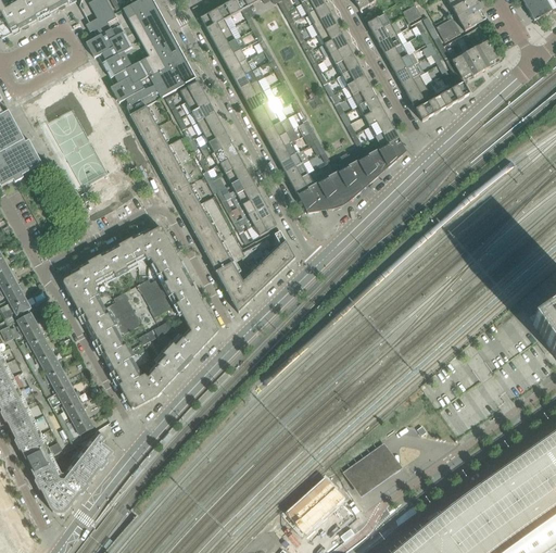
[(27,23),(43,14),(35,0),(12,0),(8,2),(10,5),(5,8),(0,11),(2,16),(5,22),(9,27),(11,33),(22,26),(23,28),(25,28),(28,27),(28,25),(27,23)]
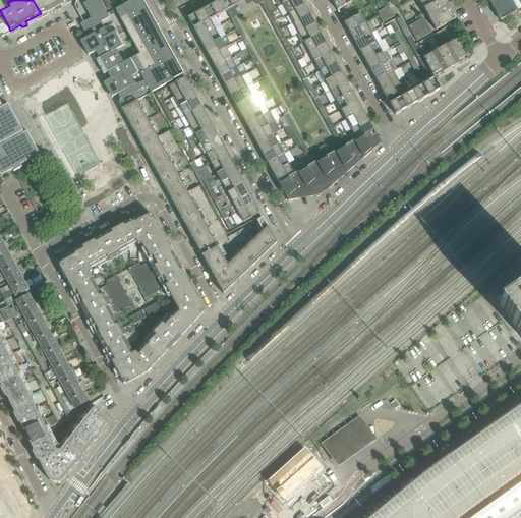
[(60,3),(65,0),(33,0),(41,13),(55,6),(56,7),(57,8),(61,6),(61,4),(60,3)]
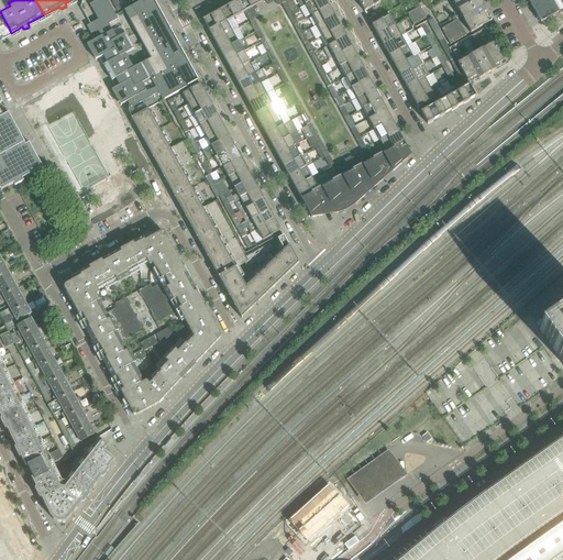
[(132,116),(147,107),(163,98),(198,78),(168,23),(165,25),(163,21),(166,20),(155,0),(139,0),(131,4),(159,56),(144,65),(142,62),(133,66),(125,52),(134,47),(127,33),(118,37),(110,23),(118,19),(108,0),(91,0),(89,1),(98,18),(90,22),(87,23),(90,31),(95,30),(98,36),(87,42),(96,58),(99,55),(109,74),(116,86),(112,88),(120,103),(128,99),(133,96),(135,99),(130,103),(129,103),(128,108),(132,116)]
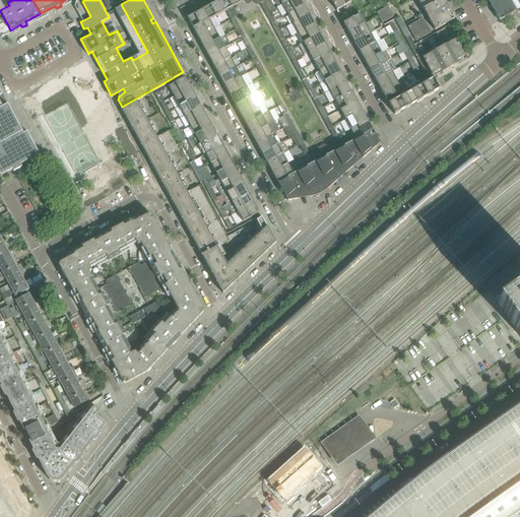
[(224,9),(219,0),(214,0),(202,7),(208,17),(214,14),(224,9)]
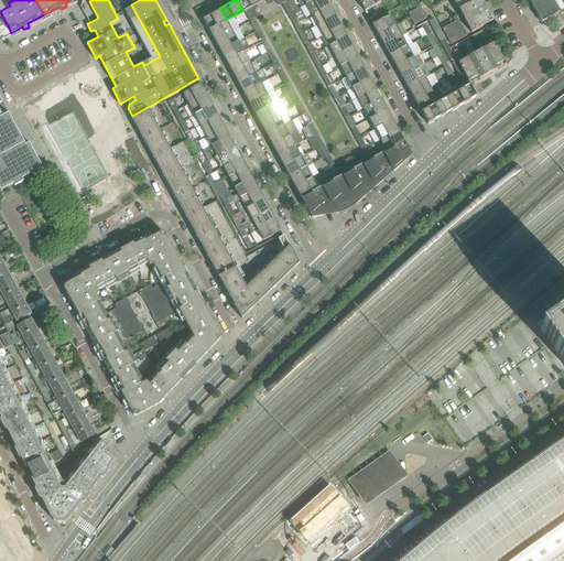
[(238,0),(243,10),(245,9),(248,17),(258,11),(253,4),(261,0),(238,0)]
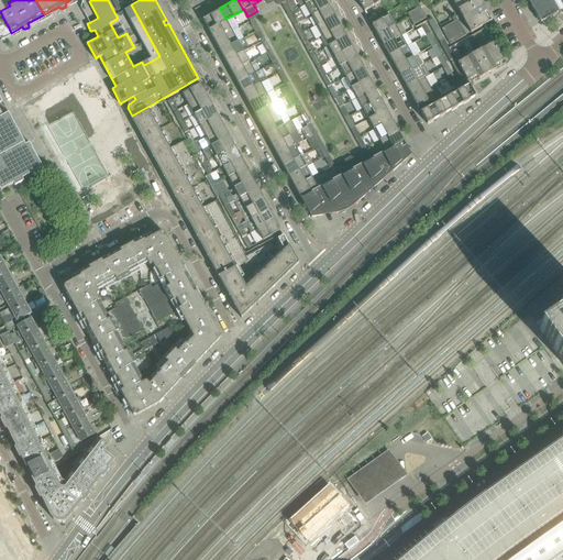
[(329,2),(327,0),(308,0),(305,2),(311,12),(329,2)]
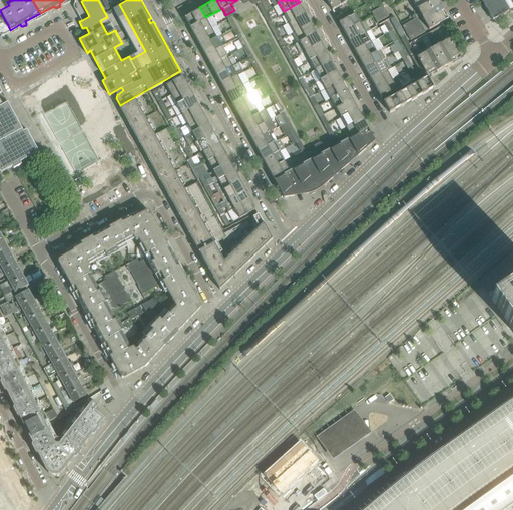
[(327,0),(332,8),(346,0),(327,0)]
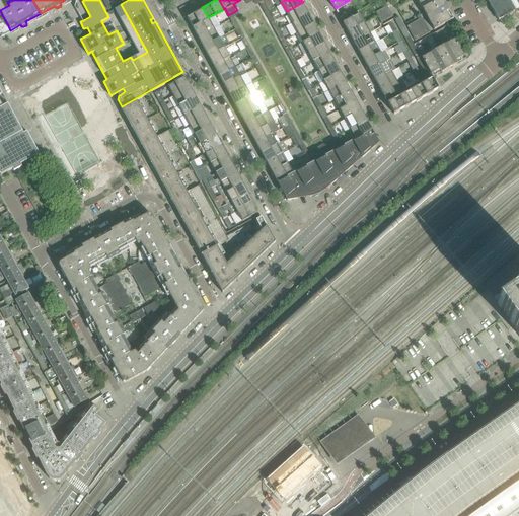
[(448,8),(444,0),(418,0),(434,28),(446,20),(450,18),(445,9),(448,8)]
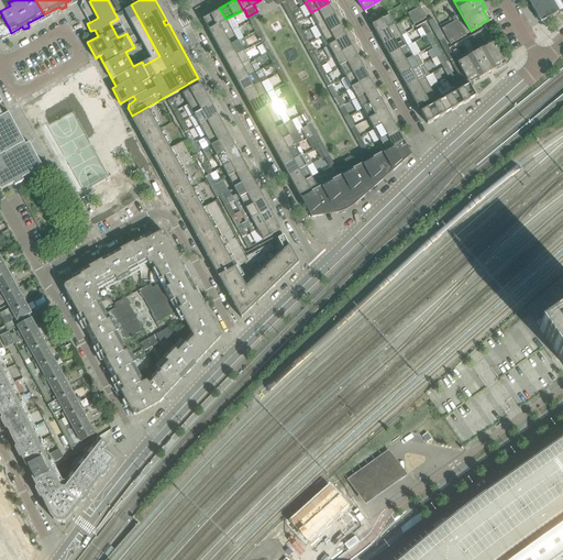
[(529,0),(539,17),(540,20),(550,14),(559,10),(560,11),(561,12),(562,11),(562,10),(562,0),(529,0)]
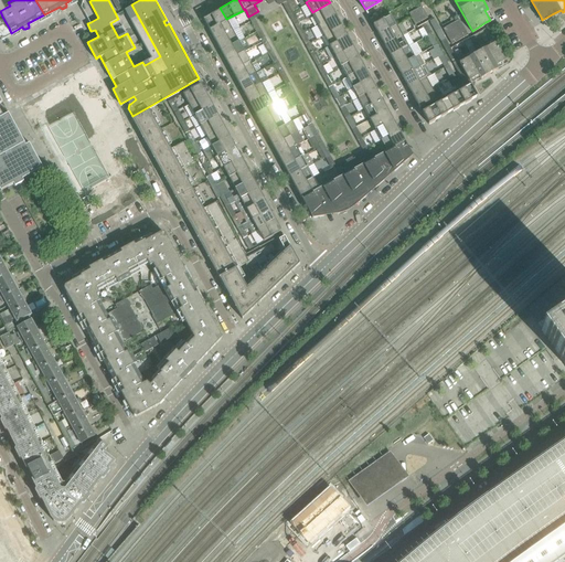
[(336,12),(332,7),(330,2),(312,12),(318,23),(336,12)]
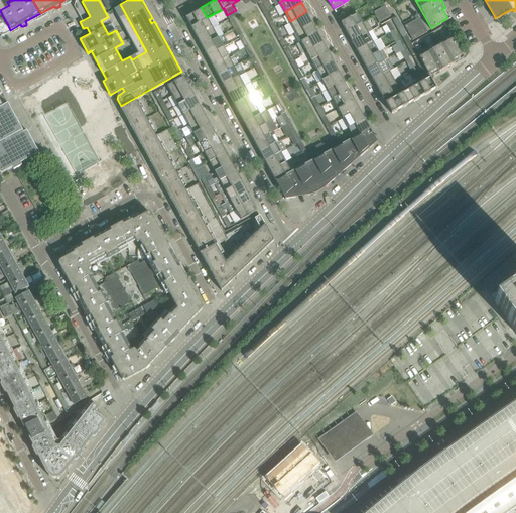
[(207,17),(201,7),(185,15),(191,26),(207,17)]
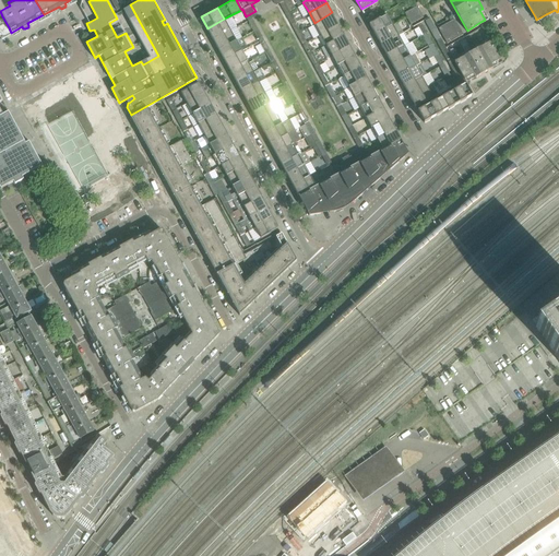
[(337,23),(334,18),(332,12),(314,23),(320,33),(337,23)]
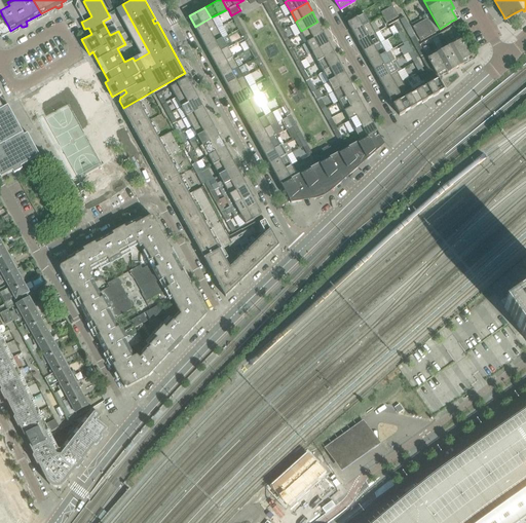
[(352,15),(350,11),(343,14),(346,20),(352,15)]
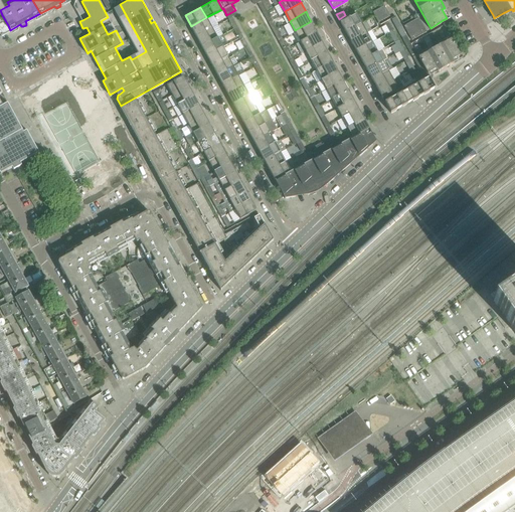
[(361,21),(356,11),(340,20),(345,30),(361,21)]
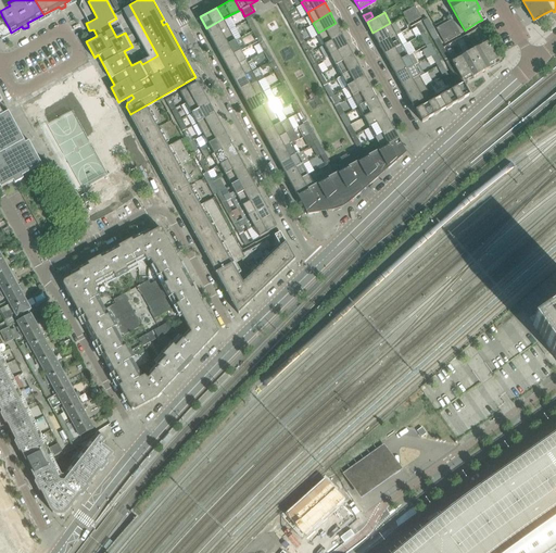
[(229,28),(235,25),(229,15),(223,19),(206,28),(211,38),(229,28)]
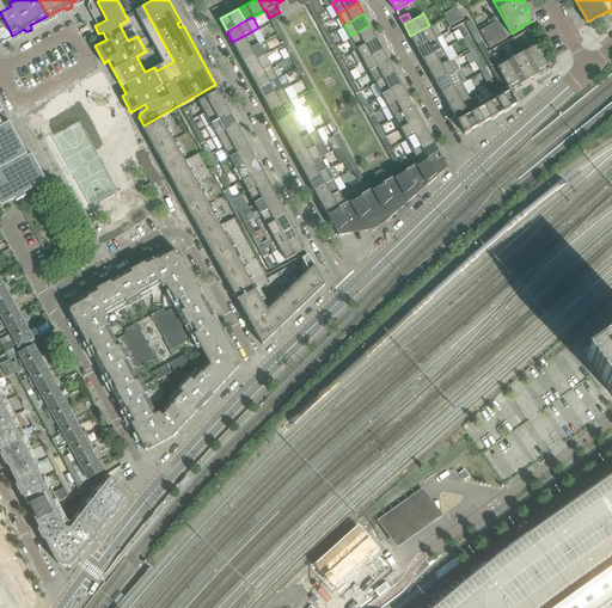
[(417,48),(436,37),(441,34),(435,23),(429,25),(410,36),(417,48)]
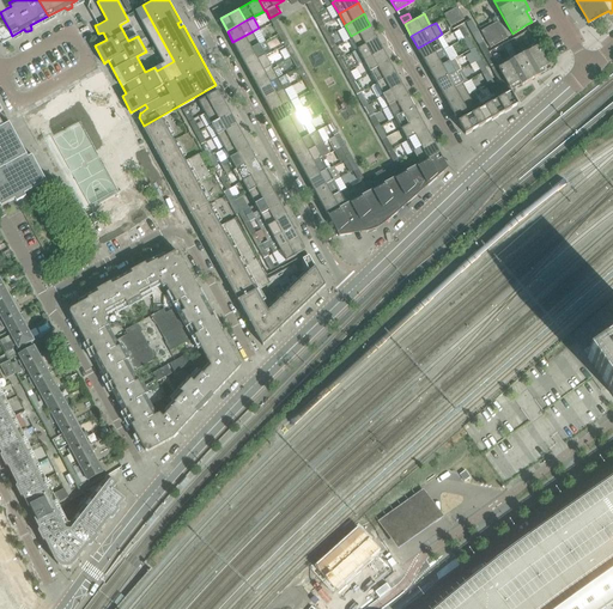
[(376,36),(372,30),(370,25),(351,36),(357,48),(376,36)]
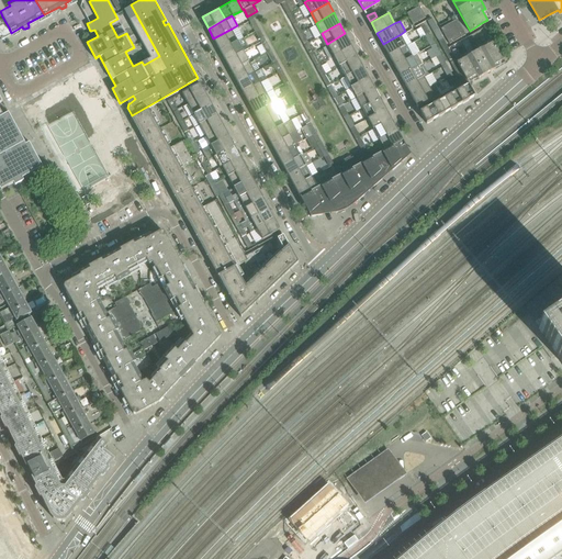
[(237,38),(244,34),(239,25),(233,31),(232,29),(213,38),(220,48),(237,38)]
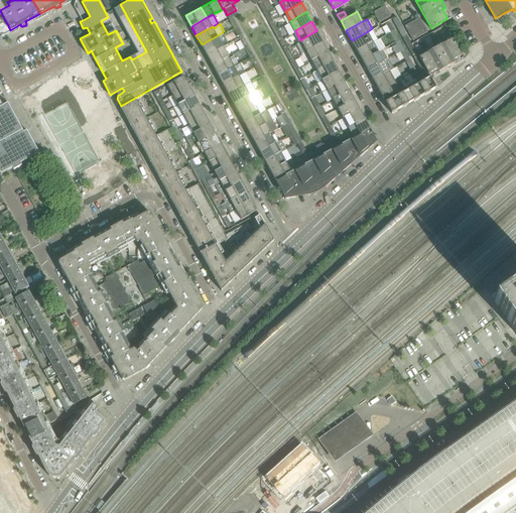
[(10,30),(8,25),(0,28),(0,32),(1,35),(10,30)]
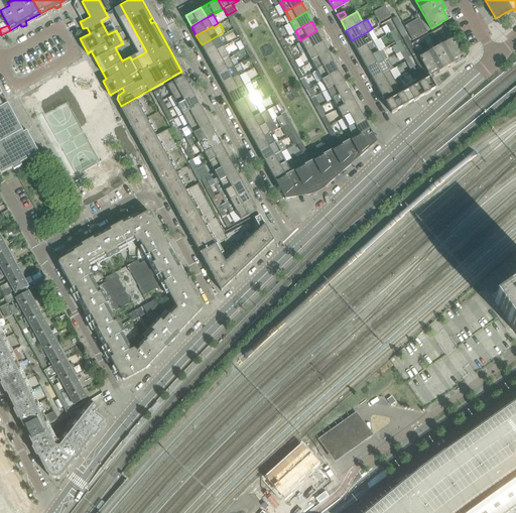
[(323,40),(319,34),(316,30),(300,40),(305,49),(323,40)]
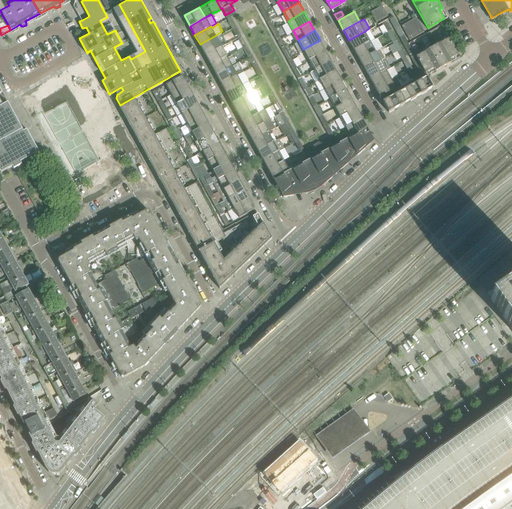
[(370,40),(365,31),(349,40),(354,49),(370,40)]
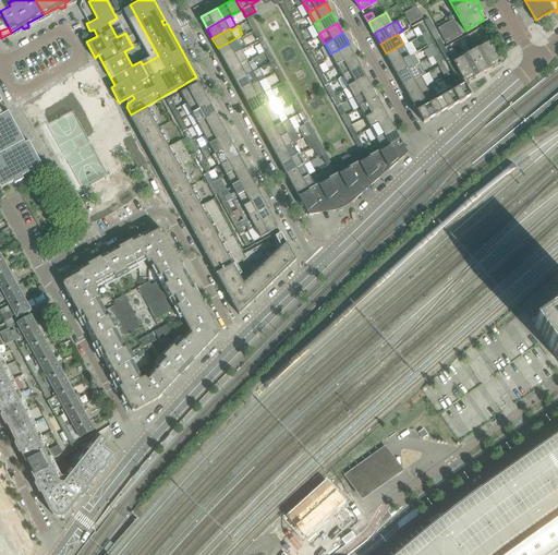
[(241,49),(235,38),(218,48),(223,59),(241,49)]
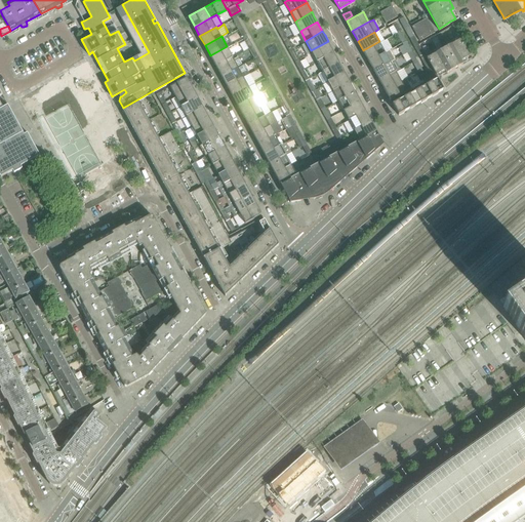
[(460,59),(470,54),(460,37),(427,56),(436,74),(445,68),(446,71),(462,63),(460,59)]
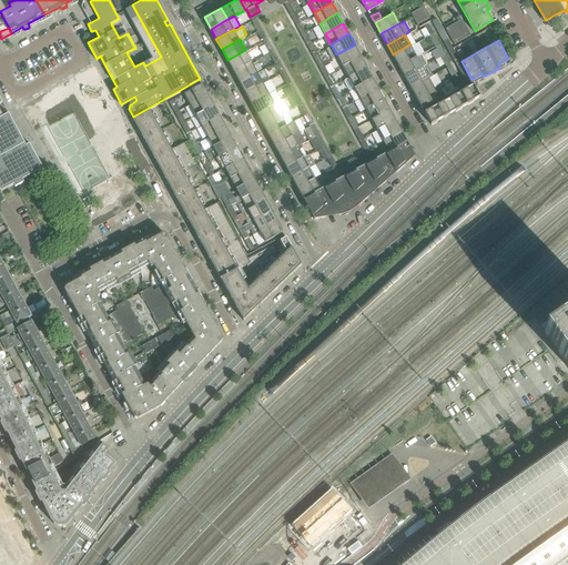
[(361,54),(357,49),(355,44),(336,54),(343,66),(361,54)]
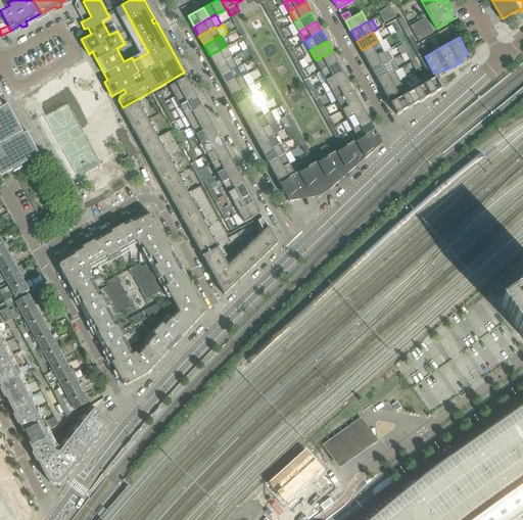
[(383,51),(378,41),(362,50),(367,60),(383,51)]
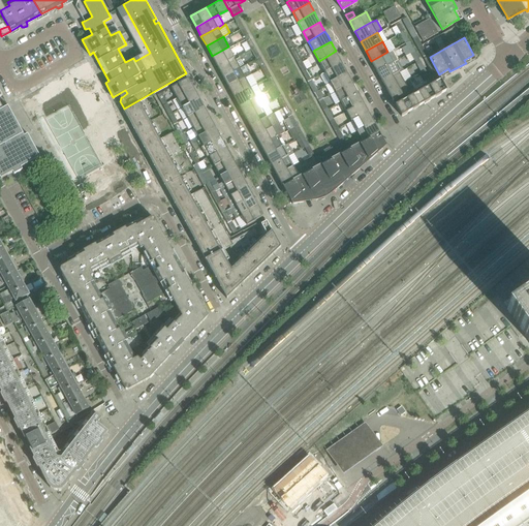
[(414,49),(411,42),(406,44),(401,47),(405,54),(410,52),(414,49)]
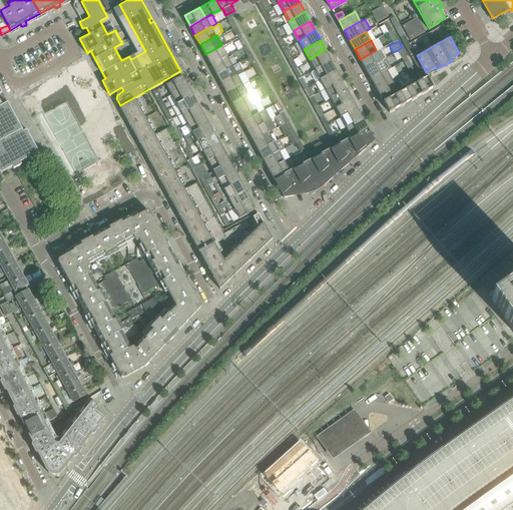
[(226,54),(221,45),(205,54),(210,63),(226,54)]
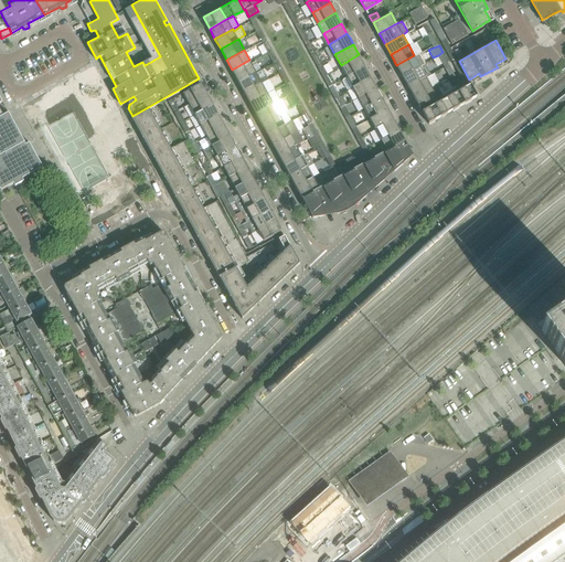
[(364,65),(361,60),(359,54),(341,65),(347,75),(364,65)]
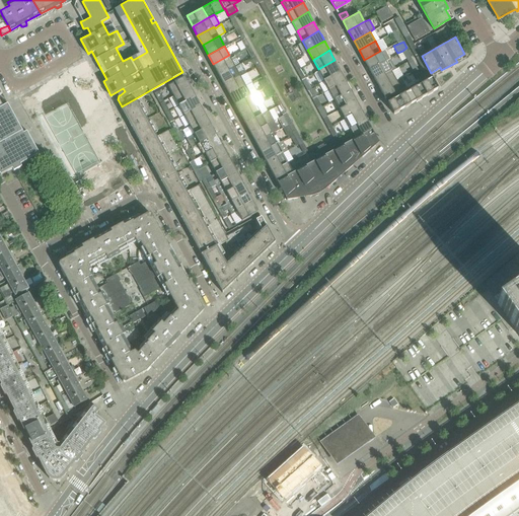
[(386,60),(380,51),(364,60),(369,69),(386,60)]
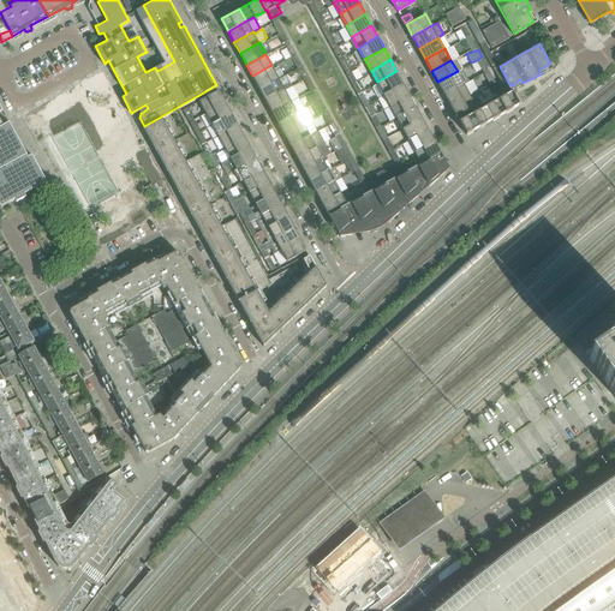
[(278,76),(284,73),(279,64),(273,67),(272,65),(252,76),(258,87),(278,76)]
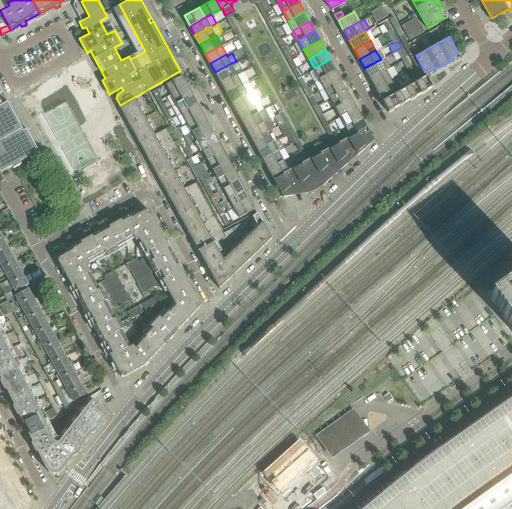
[(335,68),(332,63),(330,59),(314,68),(311,70),(310,72),(314,79),(315,79),(319,77),(335,68)]
